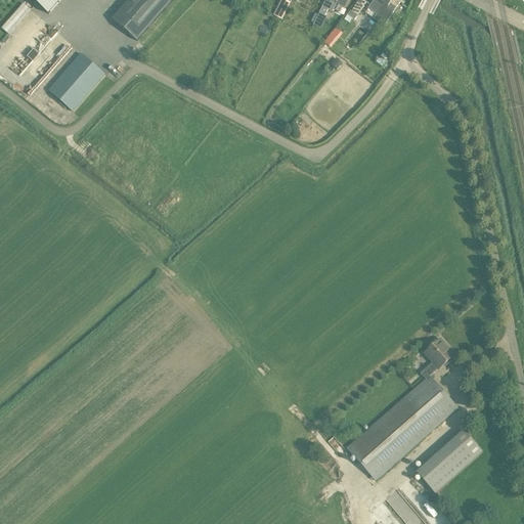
[(32,0),(48,14),(60,0),(32,0)]
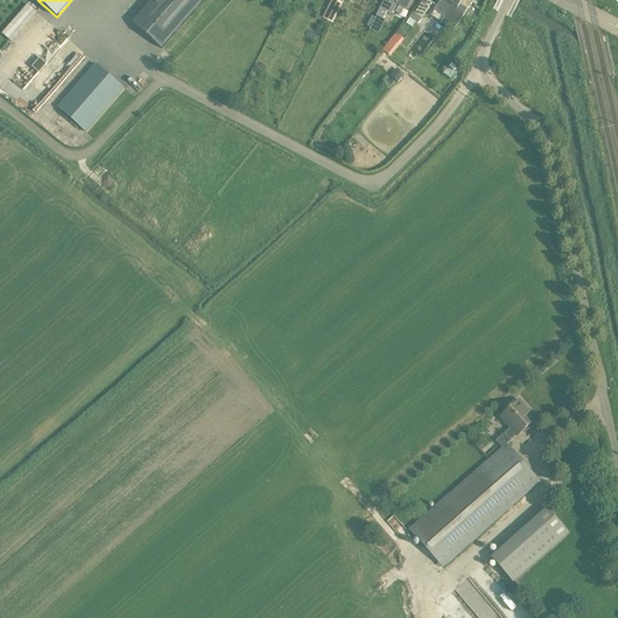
[(152,0),(133,23),(162,50),(204,0),(152,0)]
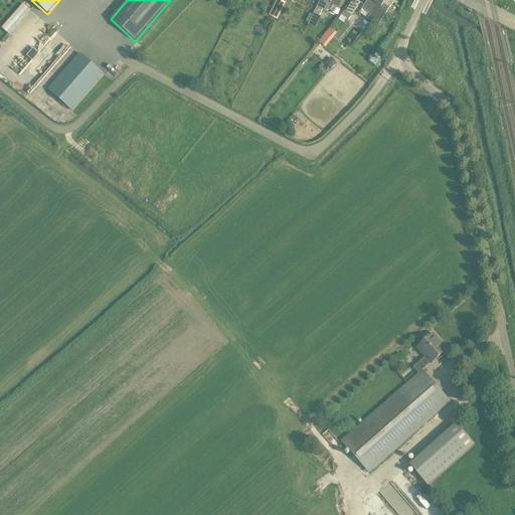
[(277,0),(270,16),(279,20),(287,3),(280,0),(277,0)]
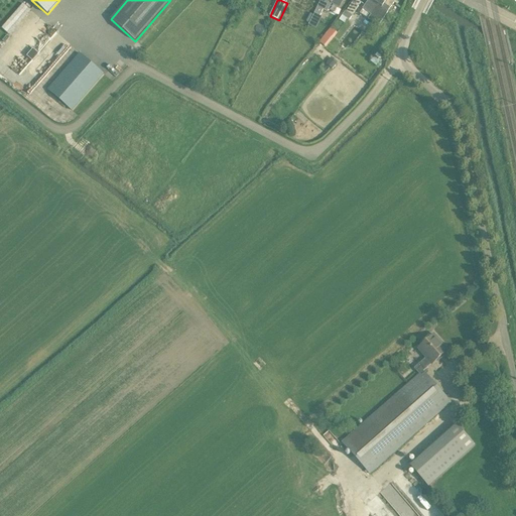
[(320,0),(314,13),(320,16),(324,10),(328,12),(333,0),(320,0)]
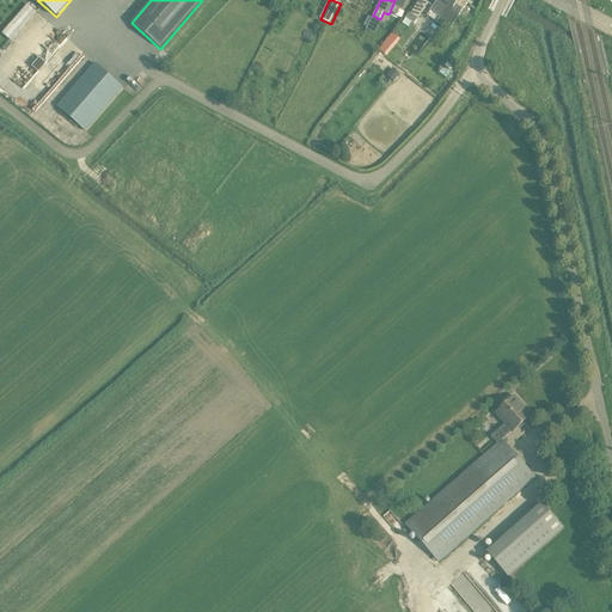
[(423,0),(420,0),(411,13),(409,12),(405,18),(412,23),(414,24),(428,2),(423,0)]
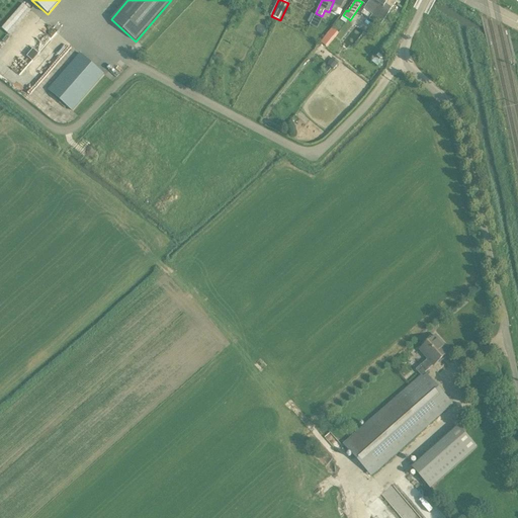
[(370,0),(364,9),(373,15),(383,22),(390,12),(383,8),(385,4),(393,8),(397,2),(393,0),(370,0)]
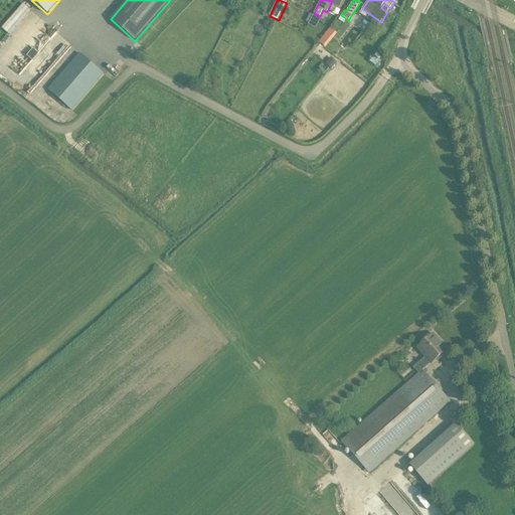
[(9,33),(32,10),(25,3),(2,26),(9,33)]
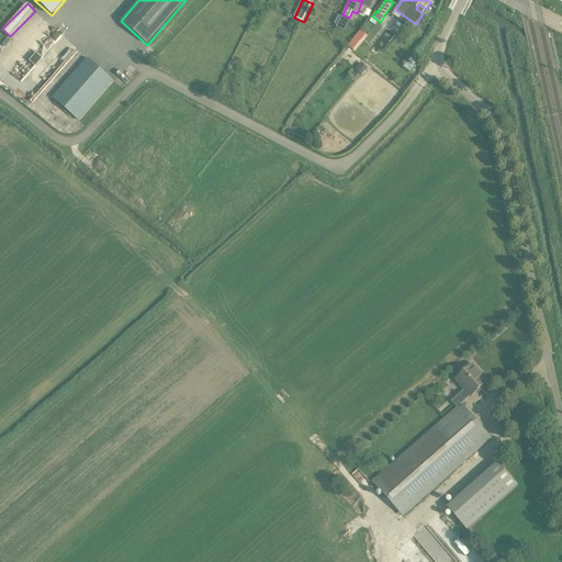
[(375,26),(379,21),(372,17),(369,22),(375,26)]
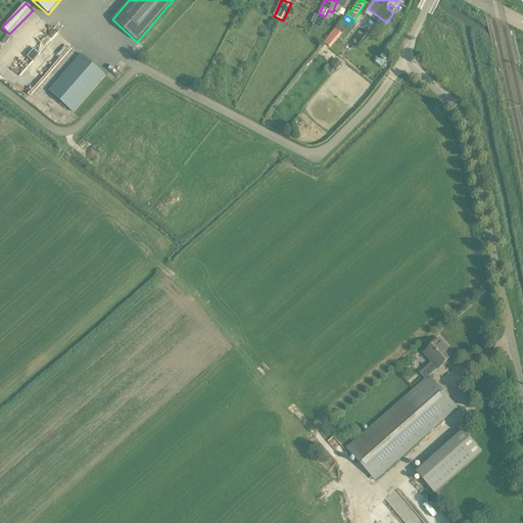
[(330,46),(337,36),(332,32),(324,42),(330,46)]
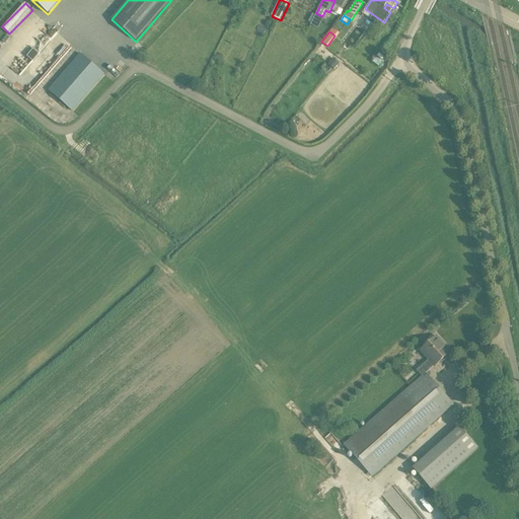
[(32,50),(26,56),(32,61),(38,55),(32,50)]
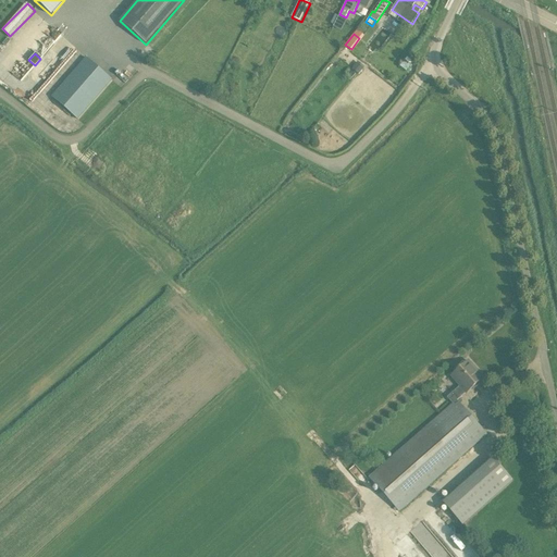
[(77,119),(111,79),(87,58),(52,97),(77,119)]
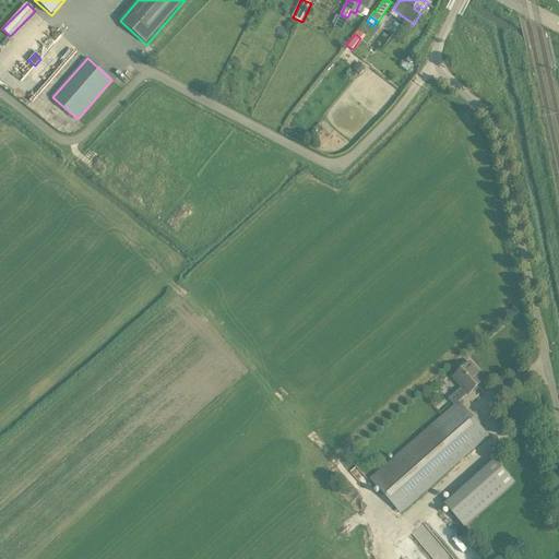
[(358,73),(363,69),(358,64),(354,70),(358,73)]
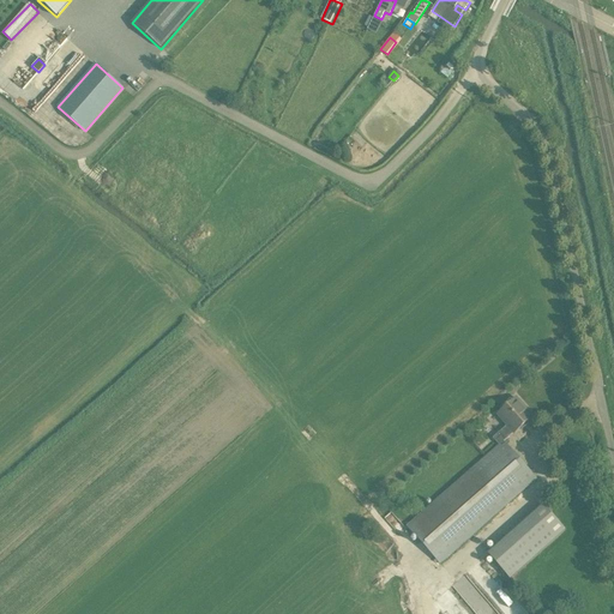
[(536,479),(506,445),(503,441),(513,432),(513,433),(533,416),(516,397),(513,399),(510,398),(504,403),(505,407),(497,414),(507,425),(493,438),(499,445),(407,525),(440,564),(536,479)]
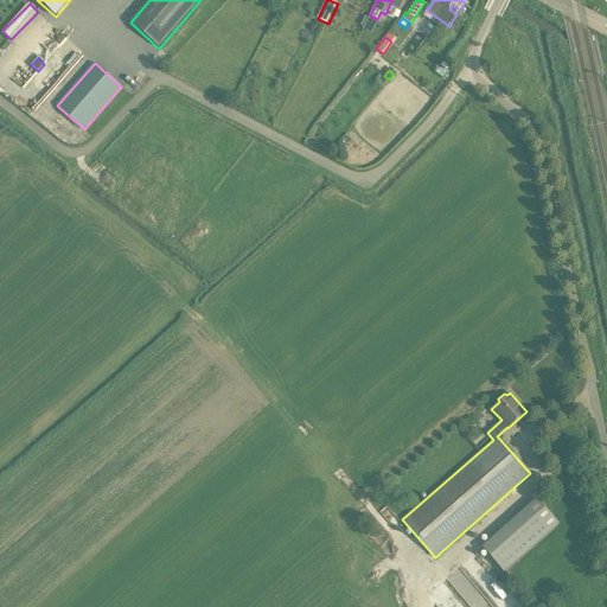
[(558,524),(542,505),(536,499),(483,547),(504,572),(558,524)]
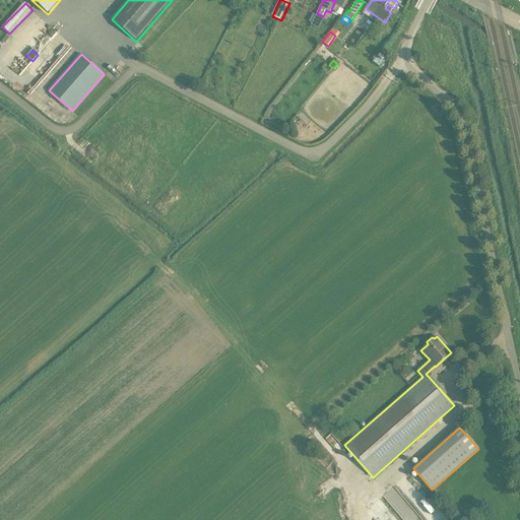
[(378,499),(371,507),(379,514),(386,506),(378,499)]
